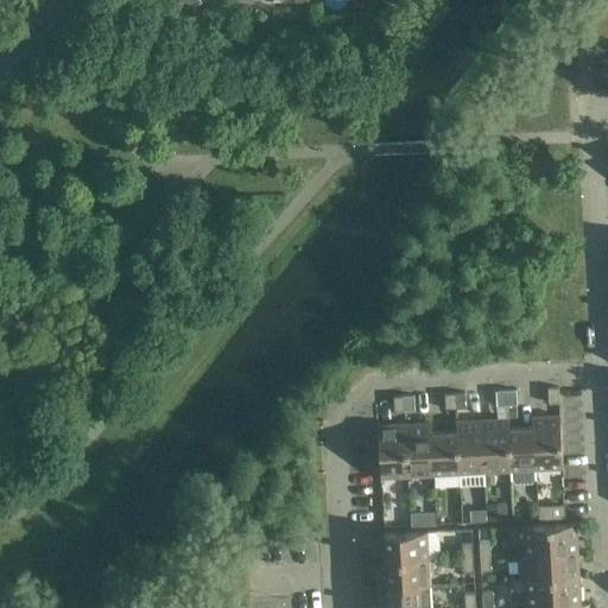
[(558,386),(548,387),(549,403),(559,401),(558,386)]
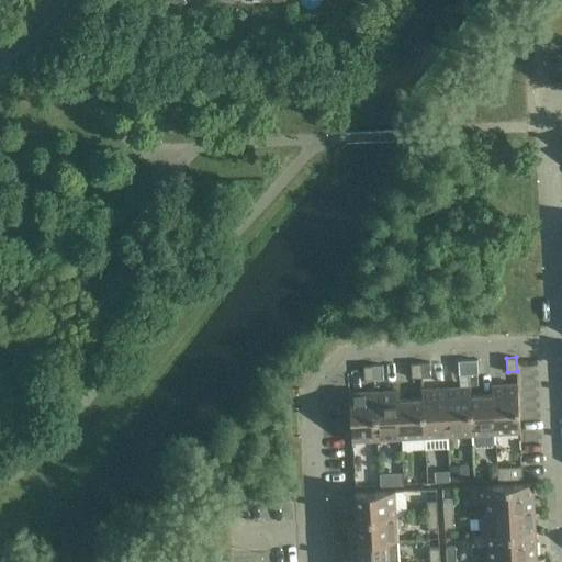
[(478,373),(476,359),(468,360),(468,374),(478,373)]
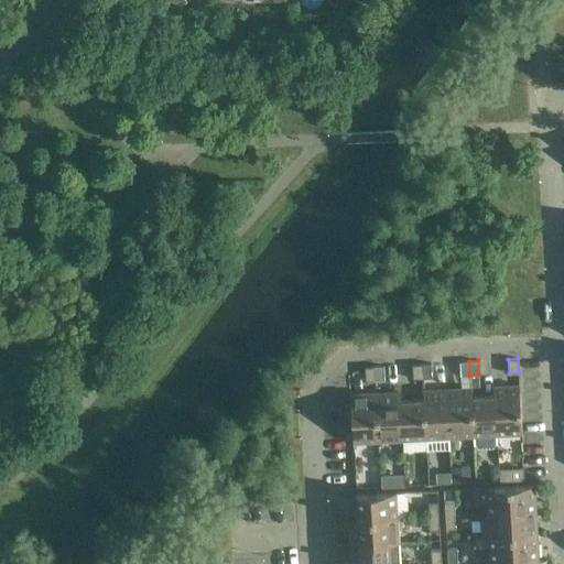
[(469,376),(469,361),(459,361),(459,376),(469,376)]
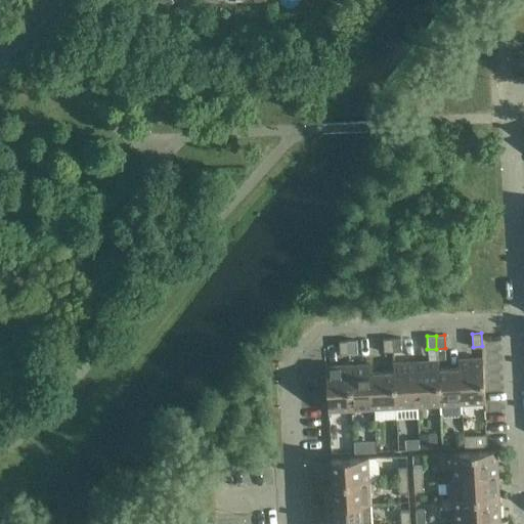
[(392,351),(391,338),(383,339),(384,352),(392,351)]
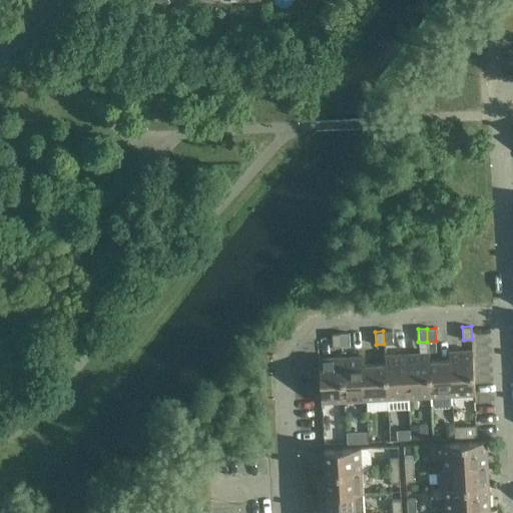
[(393,344),(392,331),(383,331),(384,344),(393,344)]
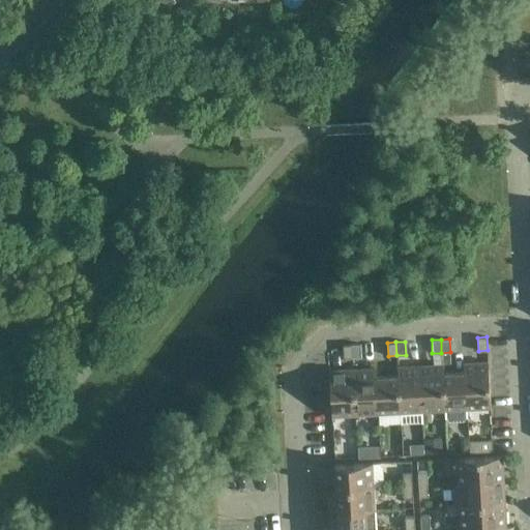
[(361,357),(360,344),(351,345),(352,357),(361,357)]
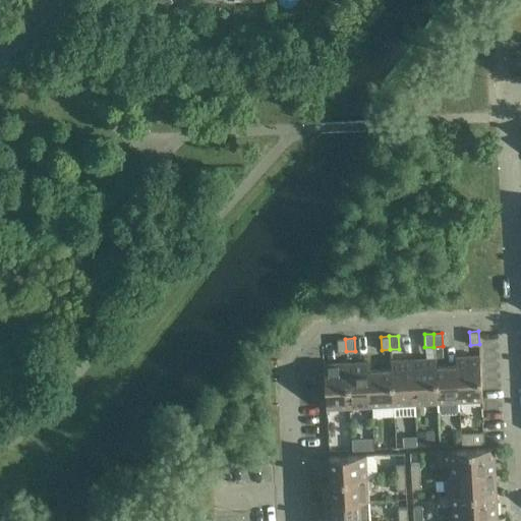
[(346,351),(345,339),(337,339),(338,352),(346,351)]
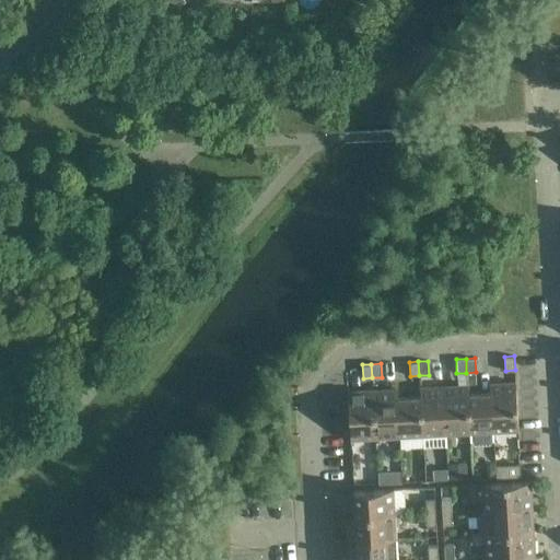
[(515,382),(491,384),(491,393),(493,432),(518,431),(515,382)]
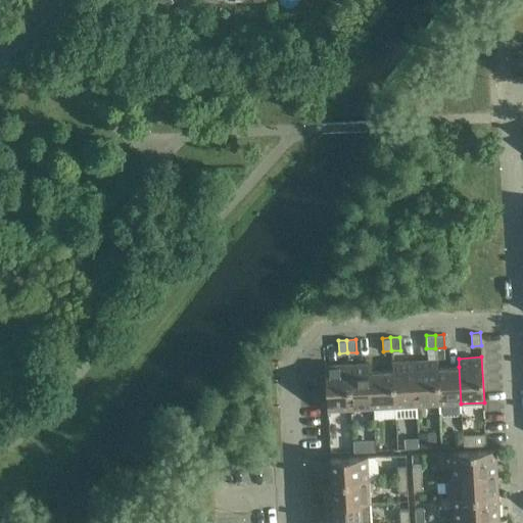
[(436,360),(416,361),(414,361),(417,406),(439,405),(436,368),(436,360)]
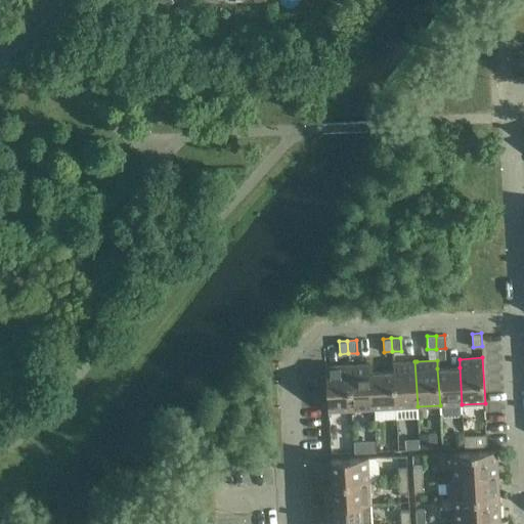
[(418,406),(415,361),(393,362),(395,407),(396,419),(418,418),(418,406)]
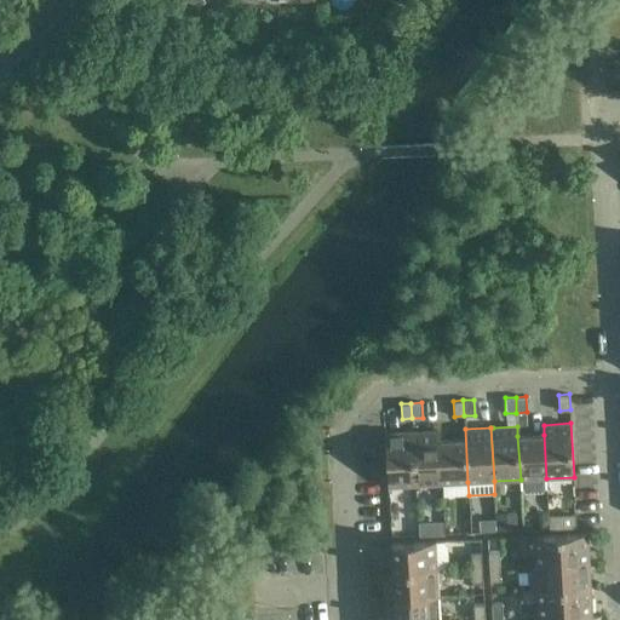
[(440,430),(438,430),(442,484),(468,482),(465,429),(464,429),(464,440),(441,441),(440,430)]
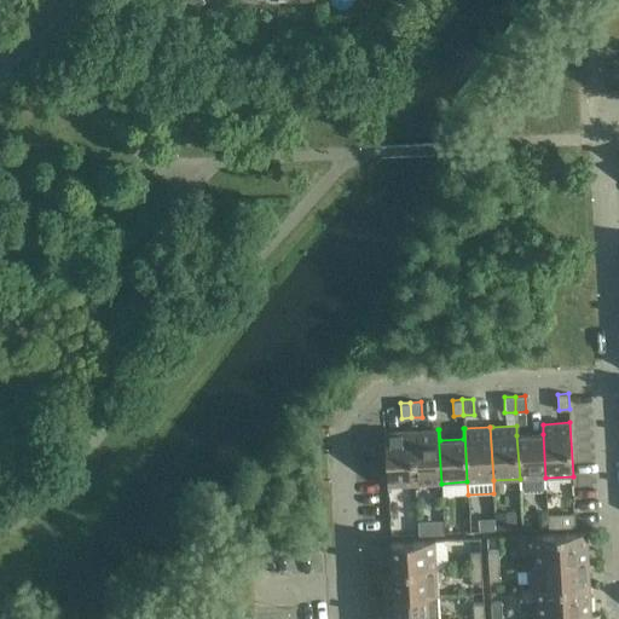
[(438,429),(411,431),(415,485),(441,484),(438,429)]
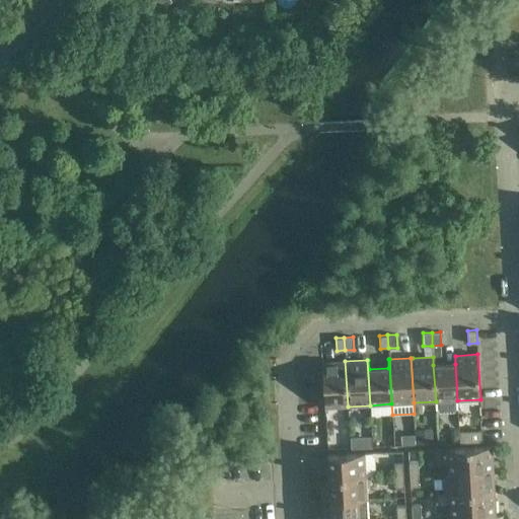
[(345,361),(322,363),(324,408),(348,406),(345,361)]
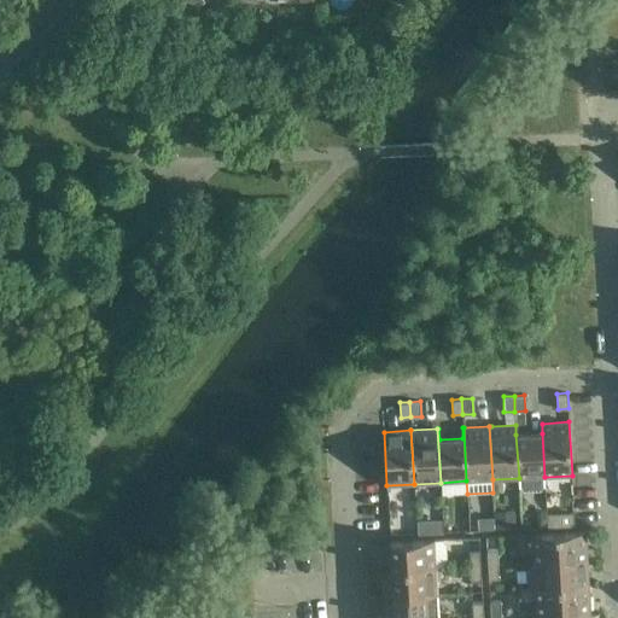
[(542,433),(516,435),(519,478),(544,477),(542,433)]
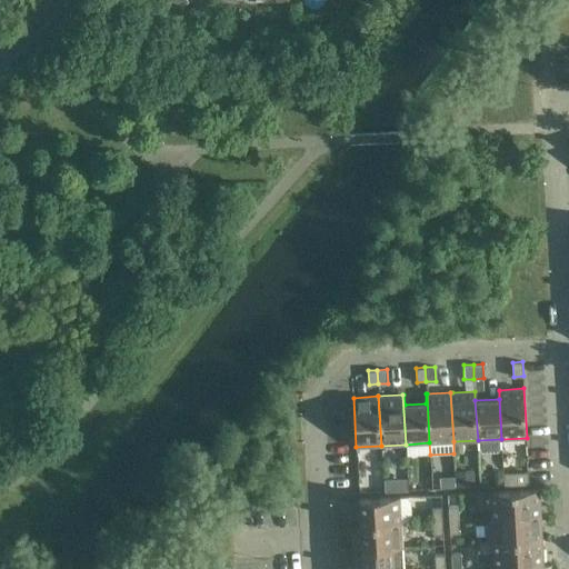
[(529,485),(529,471),(502,472),(503,486),(529,485)]
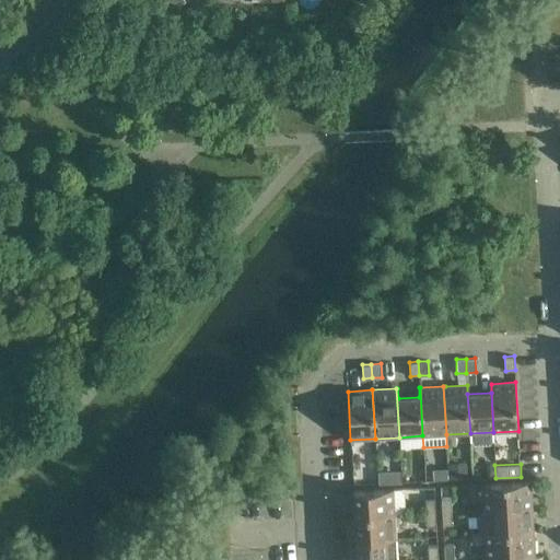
[(531,481),(481,485),(483,509),(532,506),(531,481)]
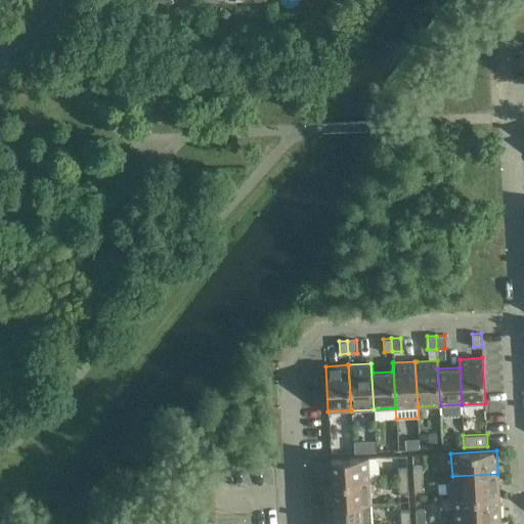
[(367,457),(331,460),(332,483),(368,481),(367,457)]
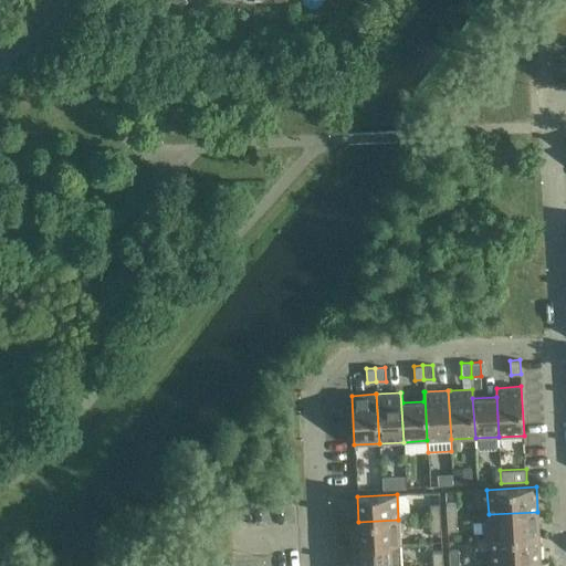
[(456,503),(446,503),(447,516),(457,516),(456,503)]
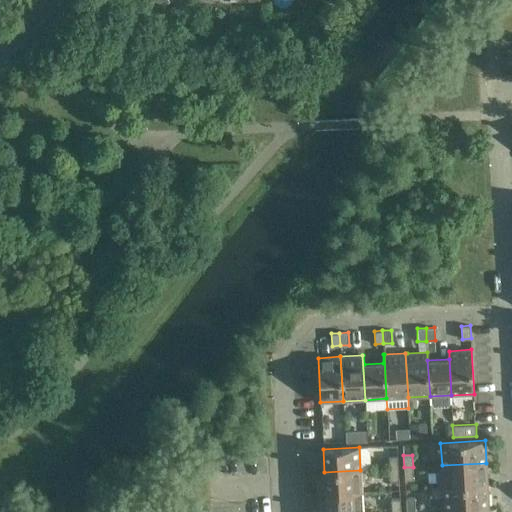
[(398,468),(397,456),(388,456),(389,468),(398,468)]
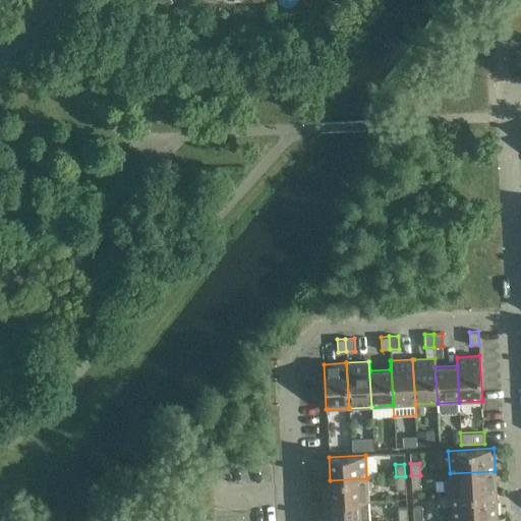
[(495,471),(450,473),(451,496),(496,494),(496,493),(487,494),(486,473),(495,472),(495,471)]
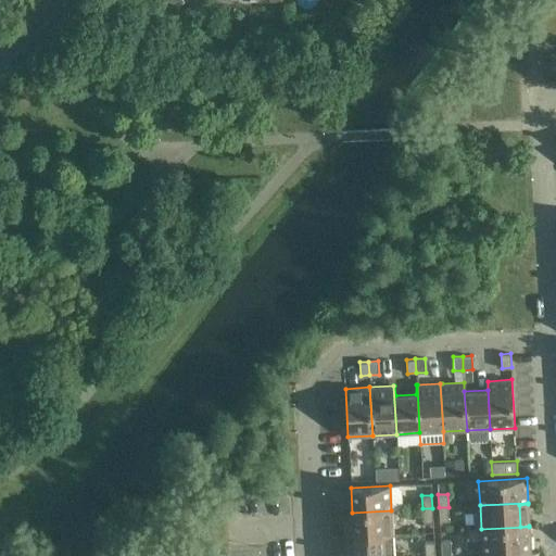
[(449,507),(439,507),(439,522),(449,521),(449,507)]
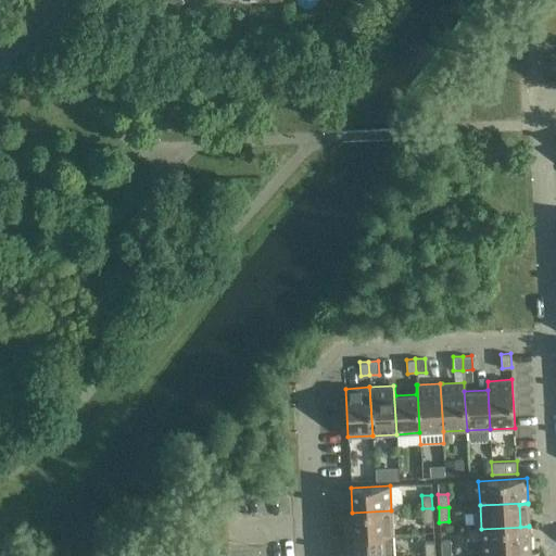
[(432,508),(422,508),(424,523),(432,522),(432,508)]
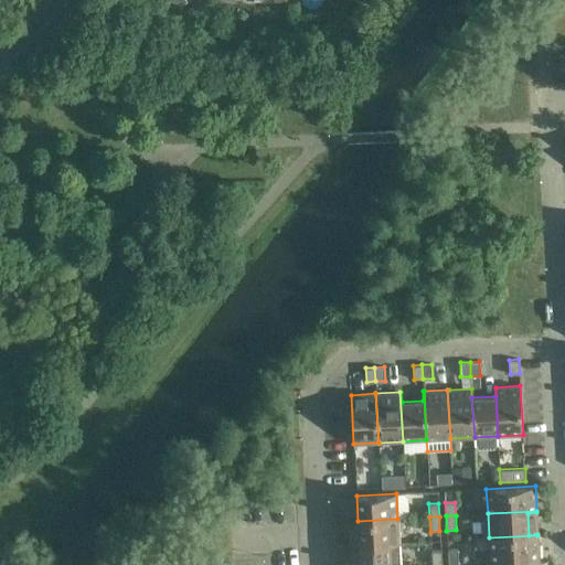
[(397,519),(358,521),(359,545),(398,543),(397,519)]
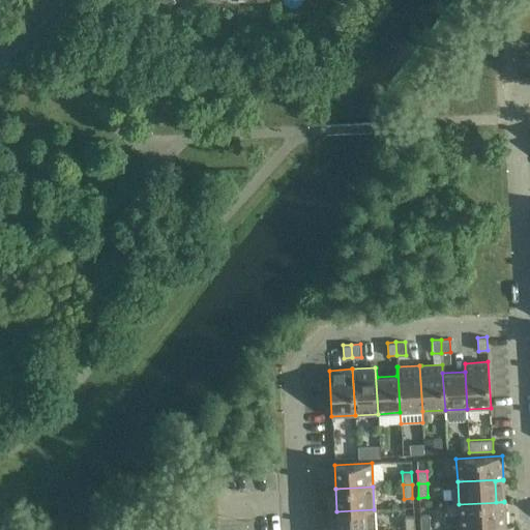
[(504,502),(459,504),(460,527),(506,525),(504,502)]
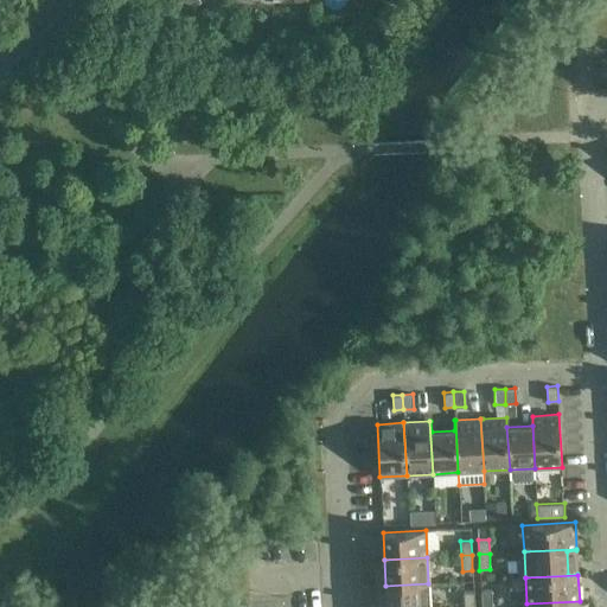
[(428,583),(385,586),(387,606),(430,606),(430,583),(428,583)]
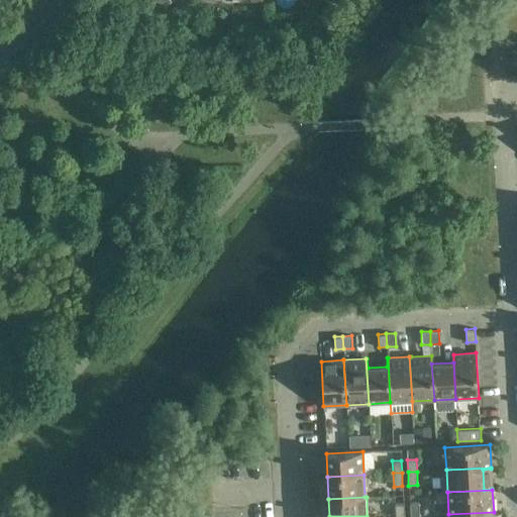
[(418,516),(418,503),(409,503),(410,516),(418,516)]
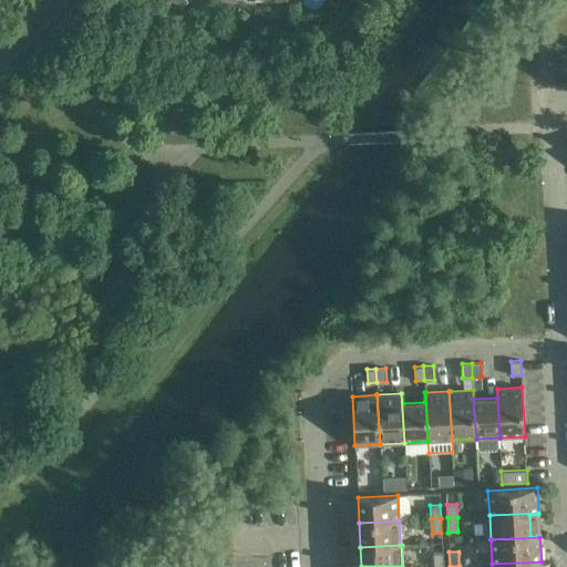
[(443,566),(442,553),(433,554),(433,566),(443,566)]
